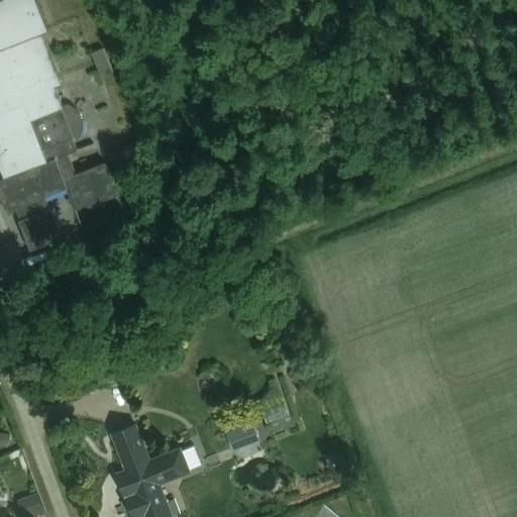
[(0,0),(0,170),(4,180),(0,181),(0,197),(6,213),(15,209),(20,221),(18,222),(30,251),(62,239),(49,210),(44,198),(66,190),(75,211),(87,207),(88,208),(118,196),(106,166),(77,177),(69,156),(77,152),(72,139),(74,139),(80,138),(79,122),(76,116),(62,107),(59,111),(52,91),(59,89),(38,36),(45,33),(32,0),(0,0)]
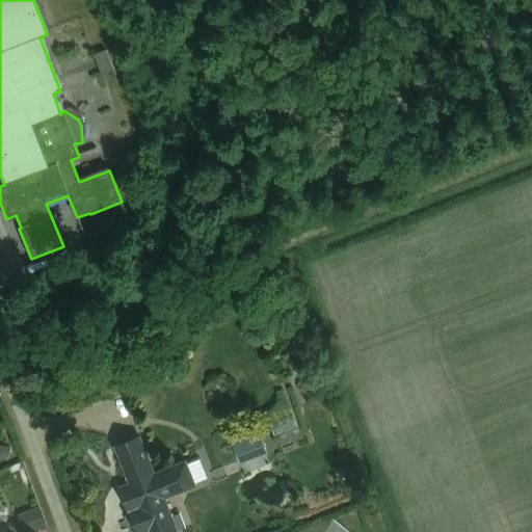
[(104,78),(115,74),(107,51),(95,55),(104,78)]
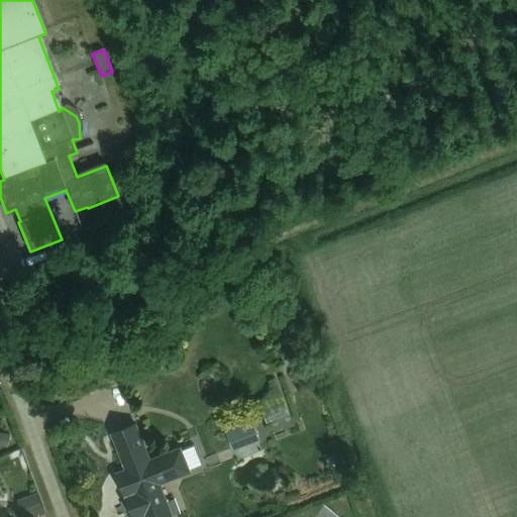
[(259,440),(249,416),(223,426),(232,450),(259,440)]
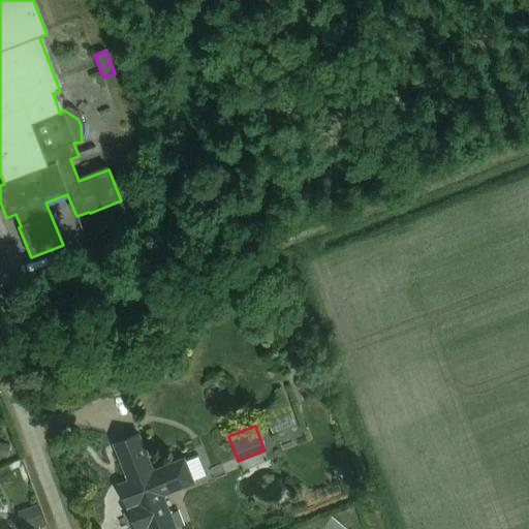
[(138,437),(116,445),(130,483),(121,486),(137,528),(175,528),(162,496),(193,484),(184,461),(153,473),(138,437)]
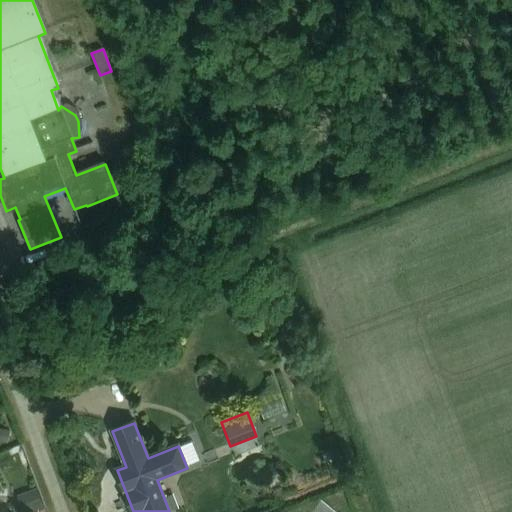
[(43,486),(21,493),(25,511),(27,511),(49,506),(43,486)]
